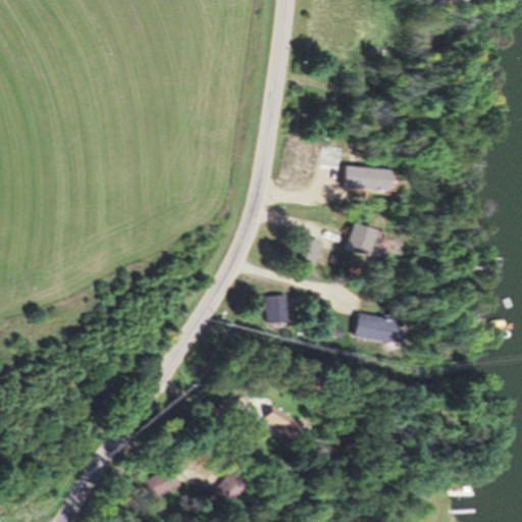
[(373,229),(352,222),(343,250),(364,257),(373,229)]
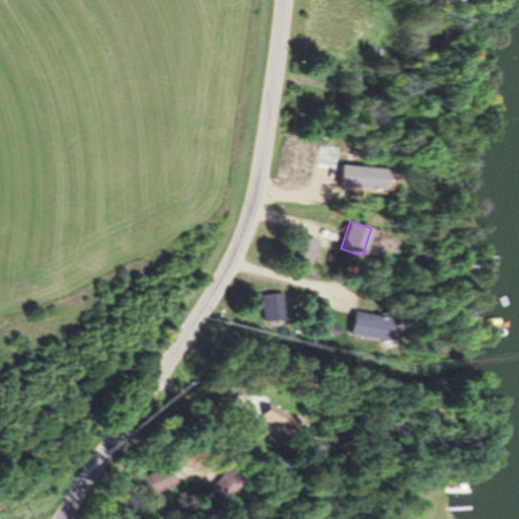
[(285,318),(284,303),(265,305),(267,319),(285,318)]
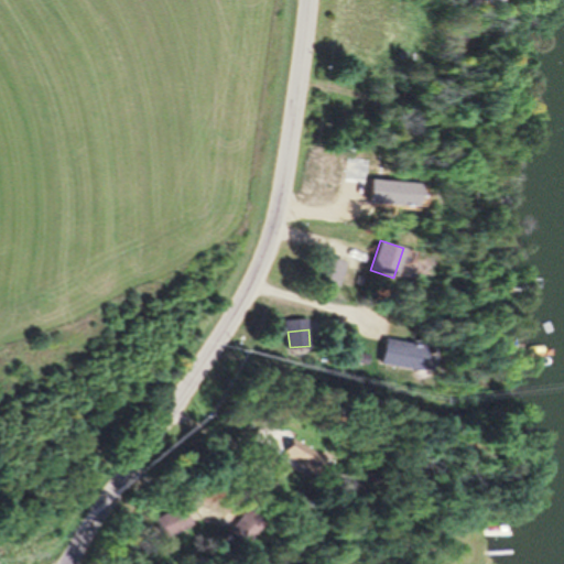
[(422,340),(382,340),(382,366),(422,366),(422,340)]
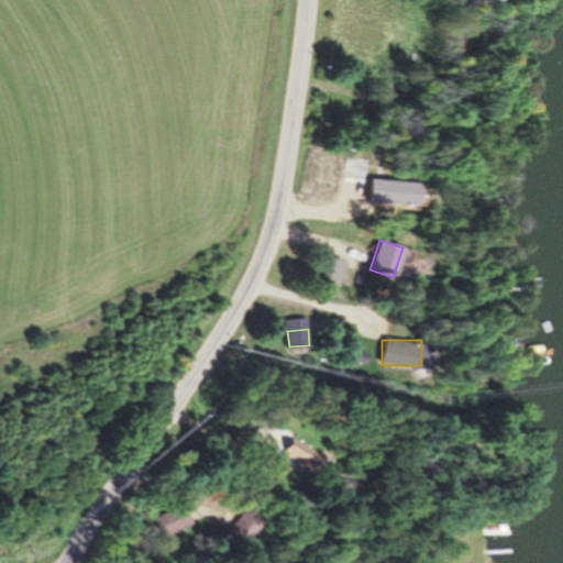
[(296,429),(261,430),(261,463),(297,462),(296,429)]
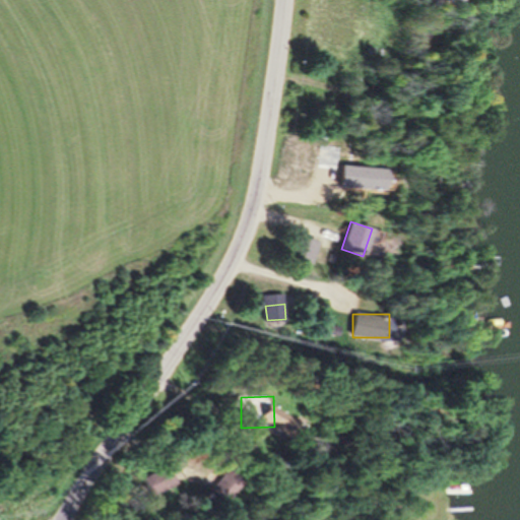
[(209,491),(225,504),(245,479),(229,467),(209,491)]
